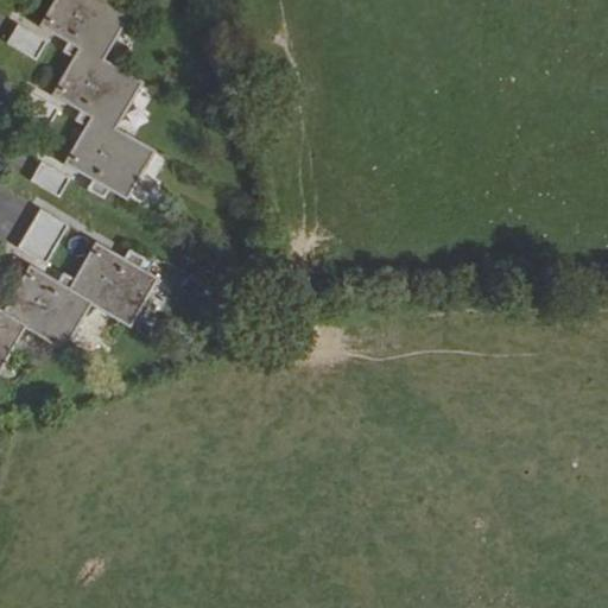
[(128,20),(95,0),(57,0),(40,29),(77,50),(51,95),(89,116),(63,160),(126,198),(152,154),(114,132),(140,88),(101,65),(128,20)]
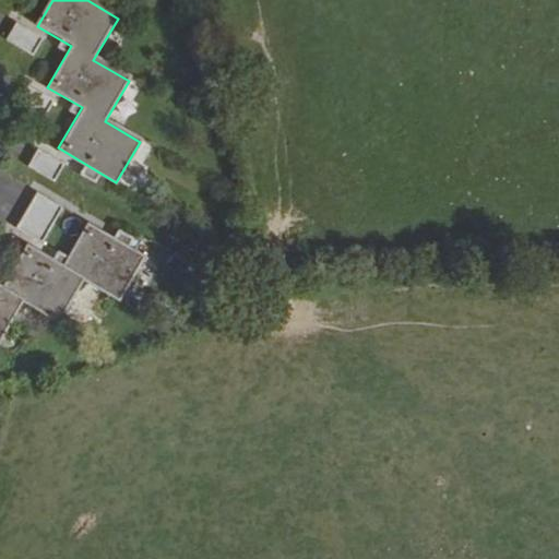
[(32,56),(42,38),(15,22),(4,39),(32,56)]
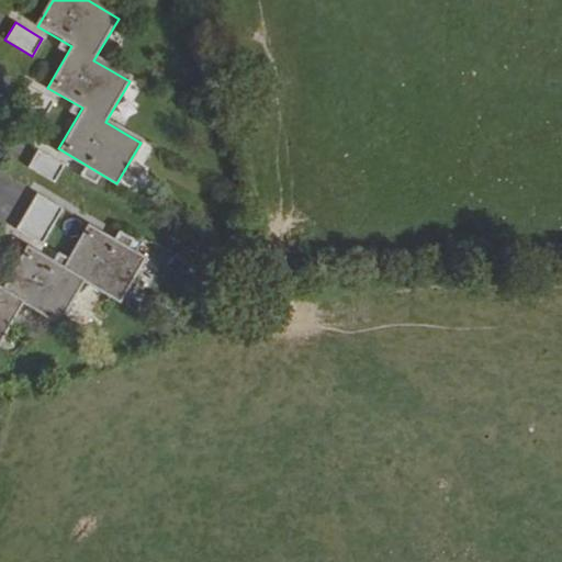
[(52,181),(63,164),(37,149),(27,167),(52,181)]
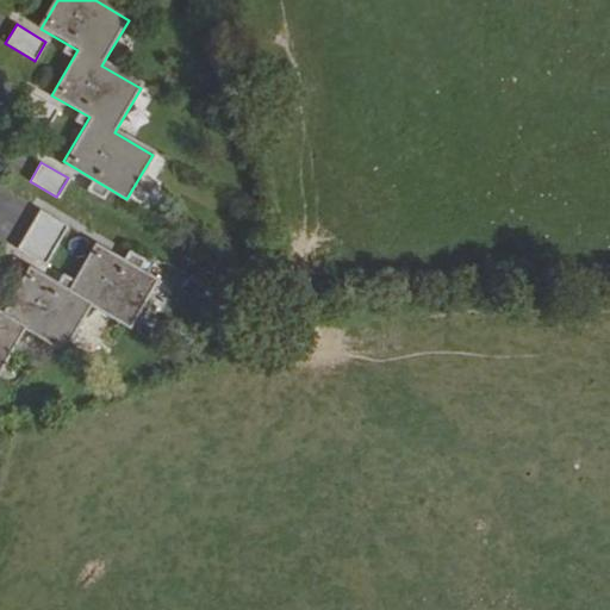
[(37,210),(18,250),(47,263),(66,223),(37,210)]
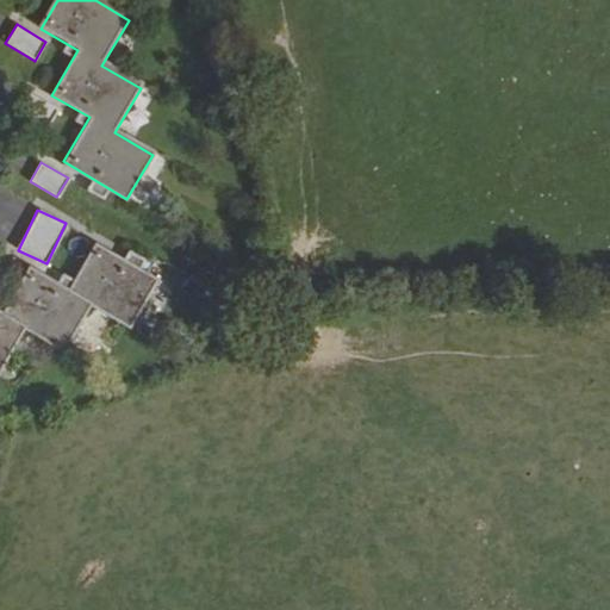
[(0,315),(0,365),(23,328),(63,353),(91,306),(126,328),(154,282),(98,249),(70,294),(29,269),(1,316),(0,315)]
